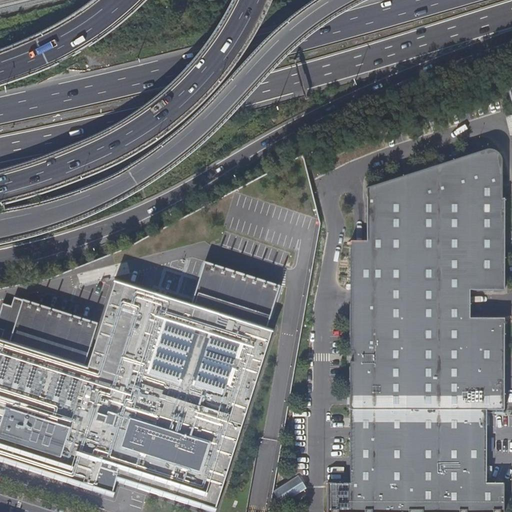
[(486,148),(370,189),(368,242),(353,241),(351,414),(486,414),(503,413),(506,321),(471,320),(470,292),(506,290),(504,159),(496,150),(486,148)]
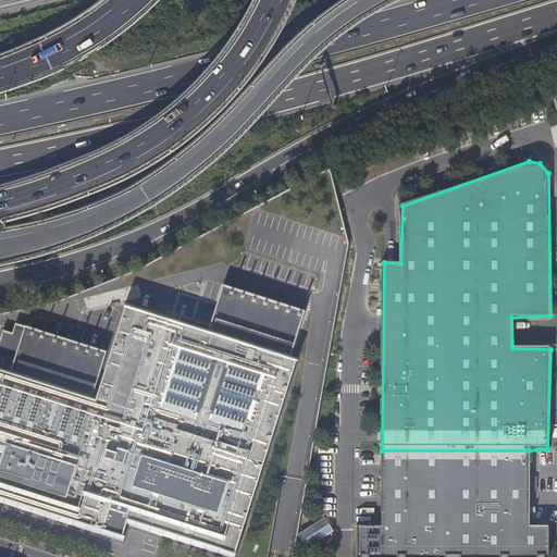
[(170,321),(108,517),(125,522),(127,516),(233,548),(294,355),(291,354),(305,309),(222,283),(207,333),(170,321)]
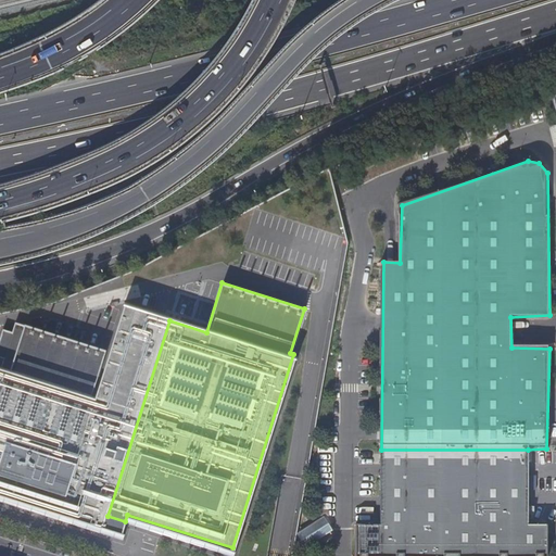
[(0,354),(0,480),(108,516),(169,320),(126,310),(113,352),(12,319),(0,354)]
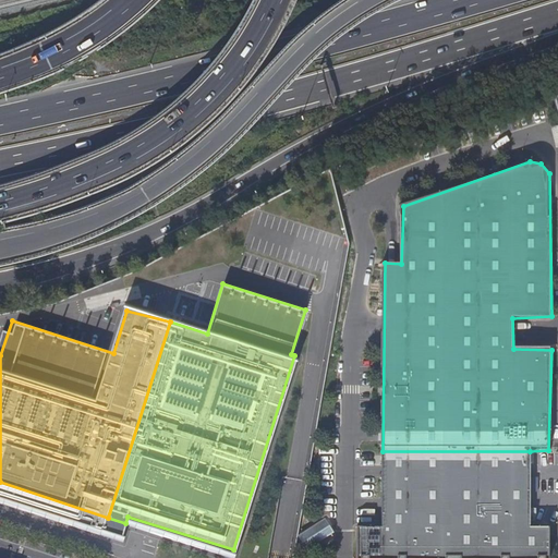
[(530,451),(383,451),(383,531),(358,531),(358,557),(362,557),(451,556),(451,553),(464,553),(464,557),(549,557),(554,557),(554,532),(530,531),(530,451)]
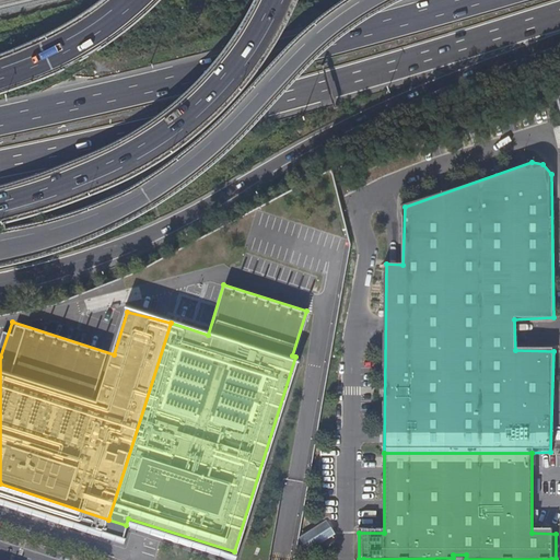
[(311,550),(337,533),(328,520),(302,536),(311,550)]
